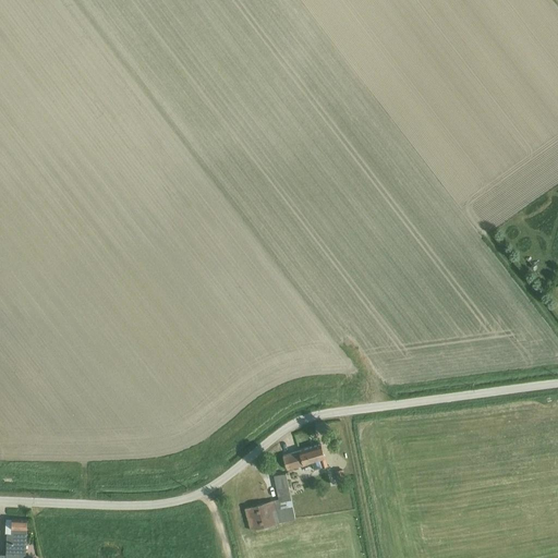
[(319,460),(322,468),(328,466),(322,445),(283,456),(287,470),(312,462),(319,460)]
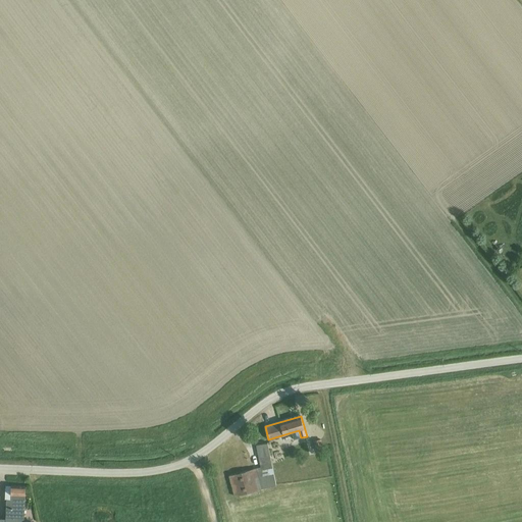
[(299,430),(292,432),(294,439),(301,437),(299,430)]
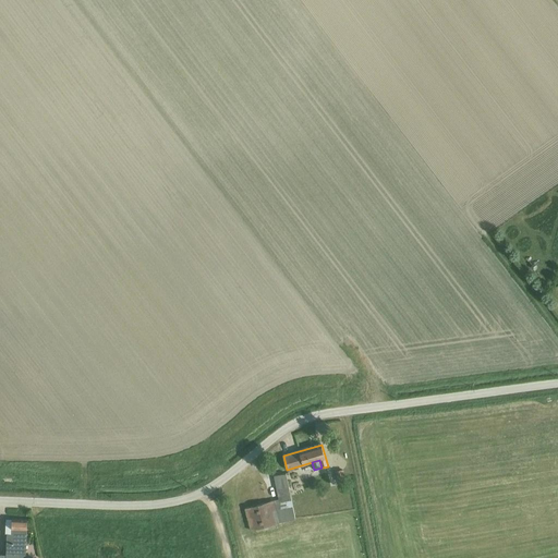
[(343,470),(335,471),(337,483),(346,482),(343,470)]
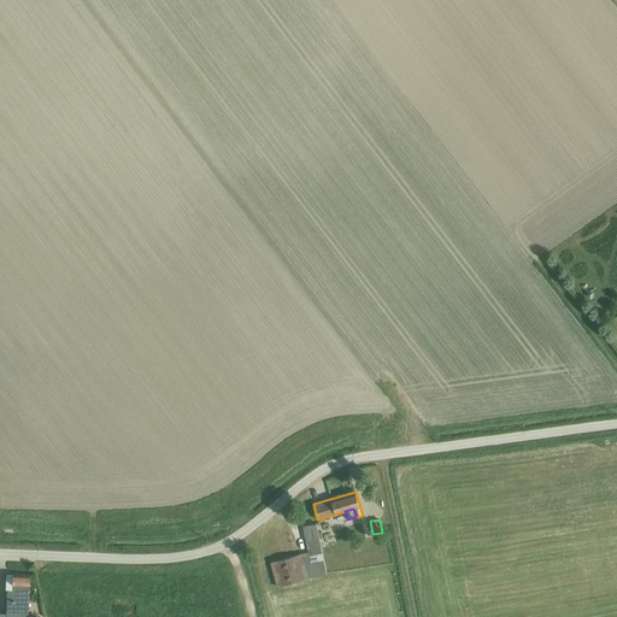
[(303,553),(310,577),(327,574),(316,524),(303,527),(307,552),(303,553)]
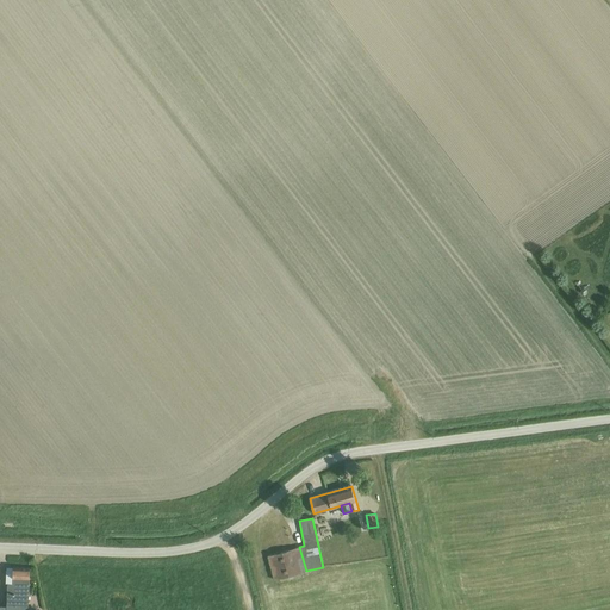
[(306,571),(299,547),(267,556),(274,580),(306,571)]
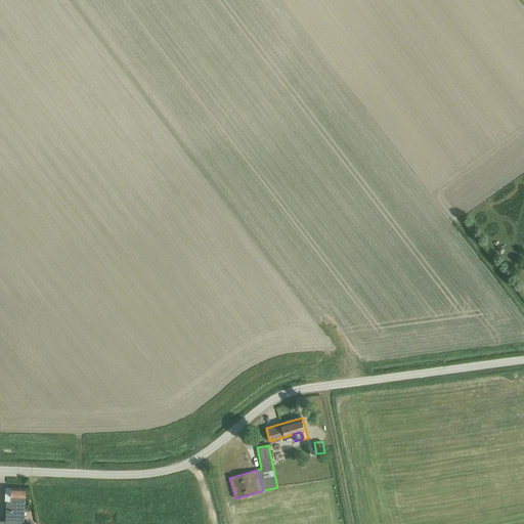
[(0,520),(0,523),(24,523),(26,488),(6,487),(4,521),(0,520)]
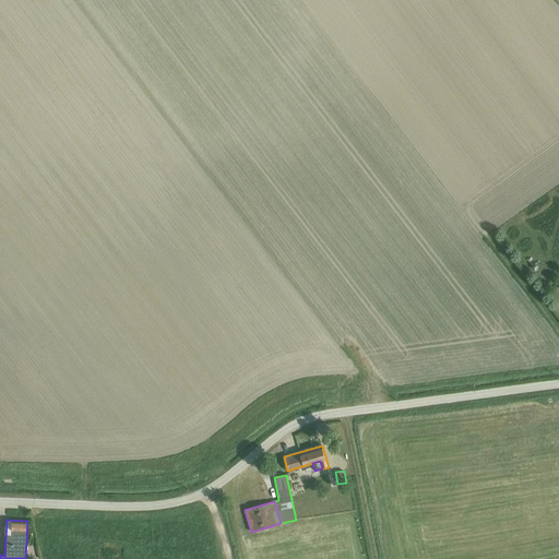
All buildings are outlined.
